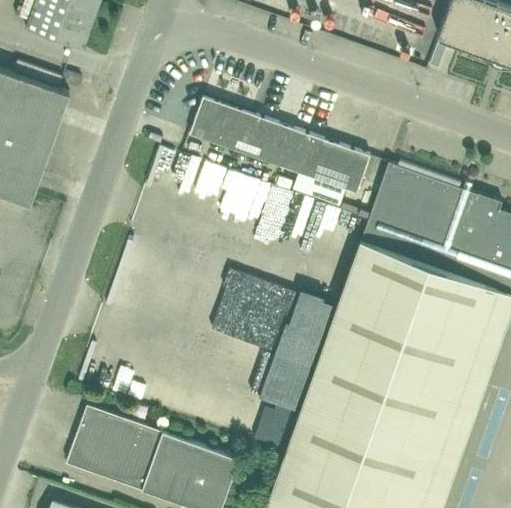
[(101,0),(25,0),(20,17),(28,20),(25,29),(83,50),(101,0)]
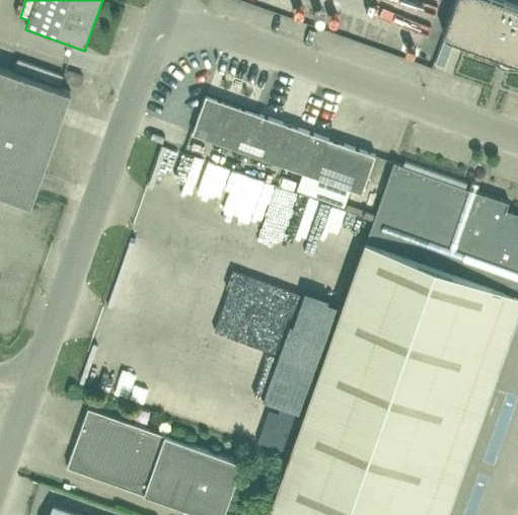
[(517,9),(493,0),(456,0),(442,40),(503,61),(501,68),(508,70),(510,64),(517,66),(517,9)]
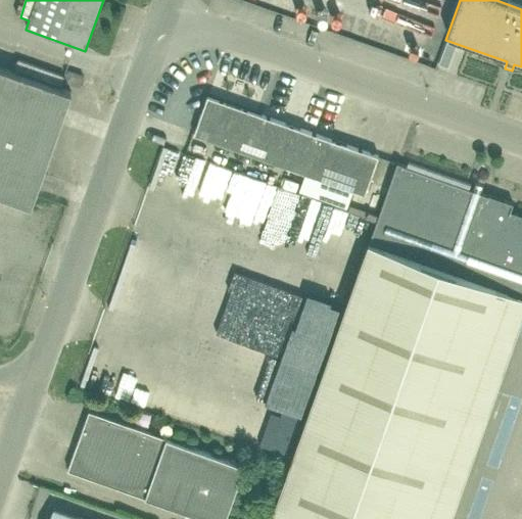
[(0,198),(31,209),(70,95),(0,69),(0,198)]
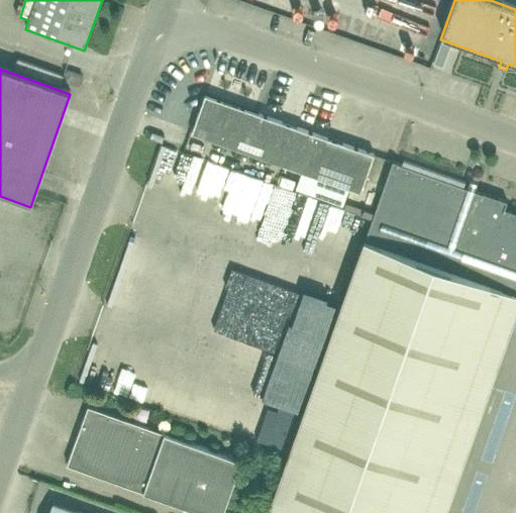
[(299,173),(312,135),(259,116),(258,118),(206,100),(200,116),(198,115),(192,135),(299,173)]
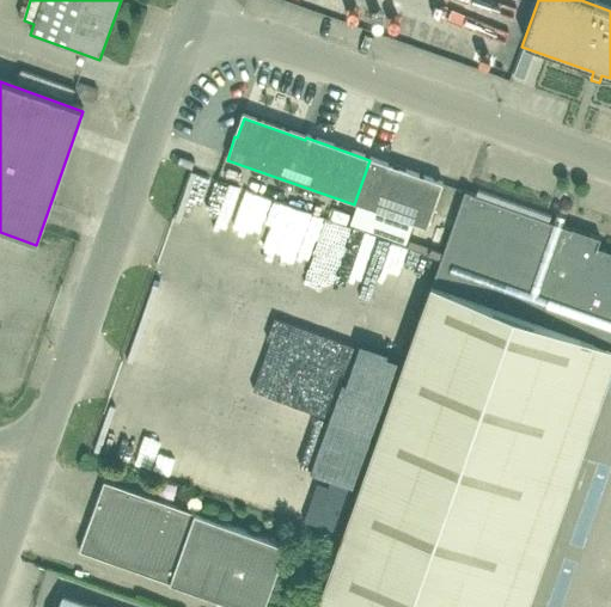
[(370,160),(354,204),(427,231),(443,185),(370,160)]
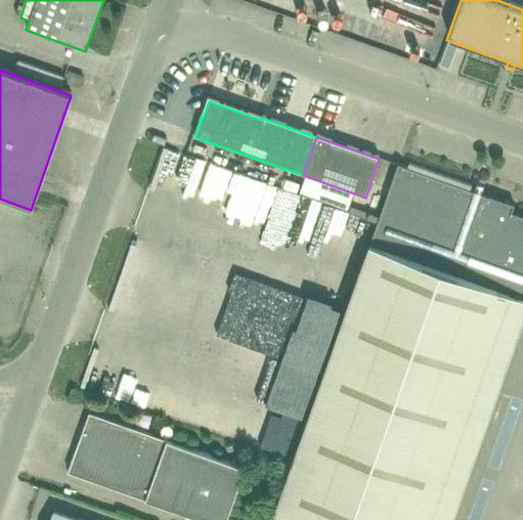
[(514,207),(398,166),(271,519),(428,519),(508,296),(522,301),(522,218),(511,214),(514,207)]
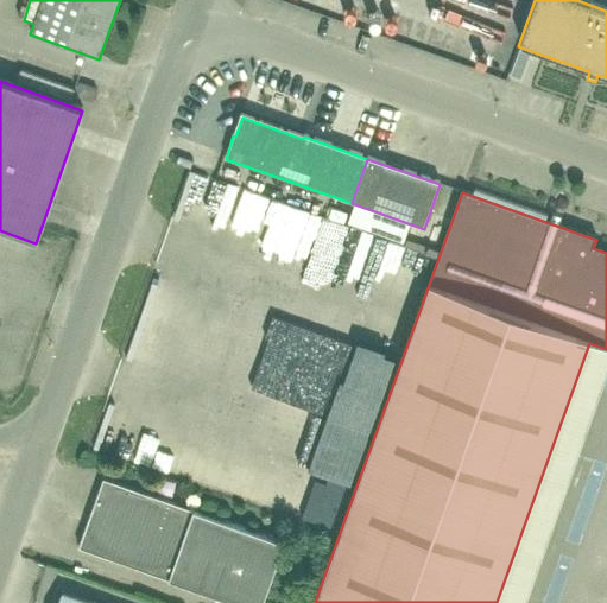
[(201,373),(221,308),(176,294),(168,325),(177,329),(166,362),(201,373)]
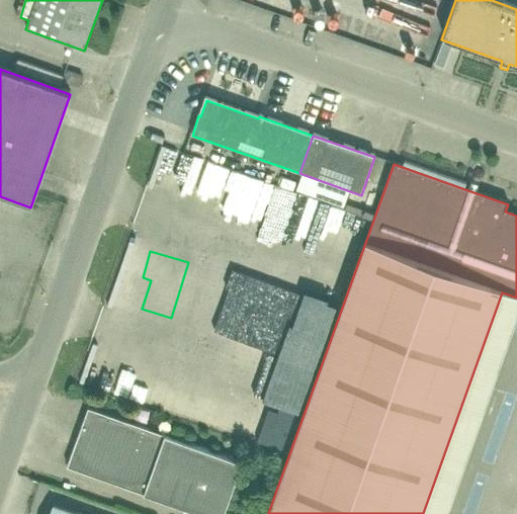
[(146,395),(151,379),(136,373),(130,390),(146,395)]
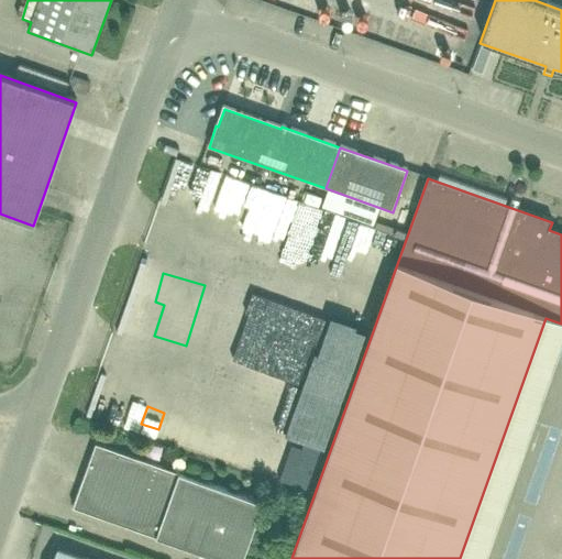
[(241,558),(261,504),(95,446),(73,510),(212,558),(241,558)]
